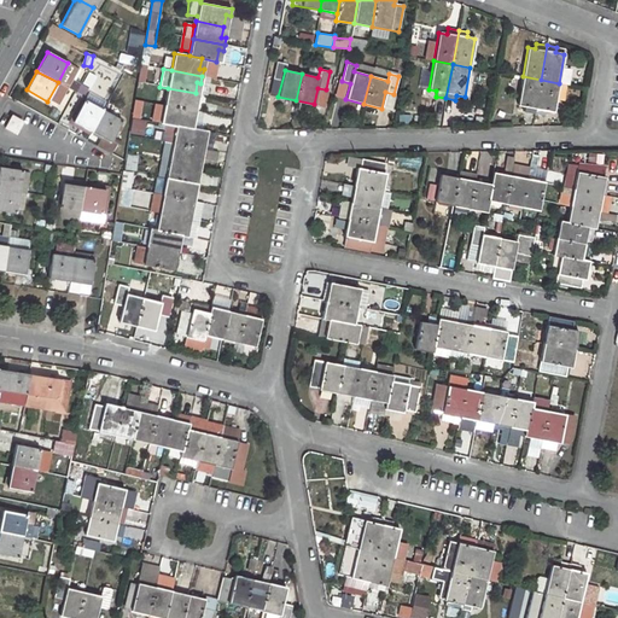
[(525,106),(524,112),(535,114),(541,80),(523,76),(518,105),(525,106)]
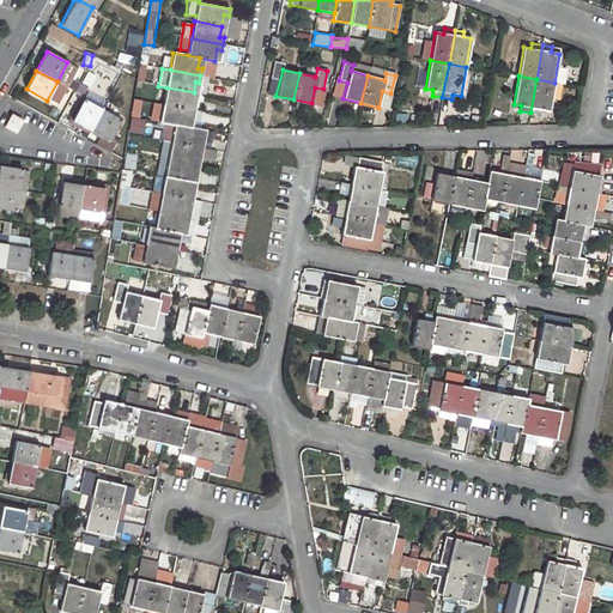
[(536,79),(530,113),(539,114),(540,109),(550,110),(554,83),(536,79)]
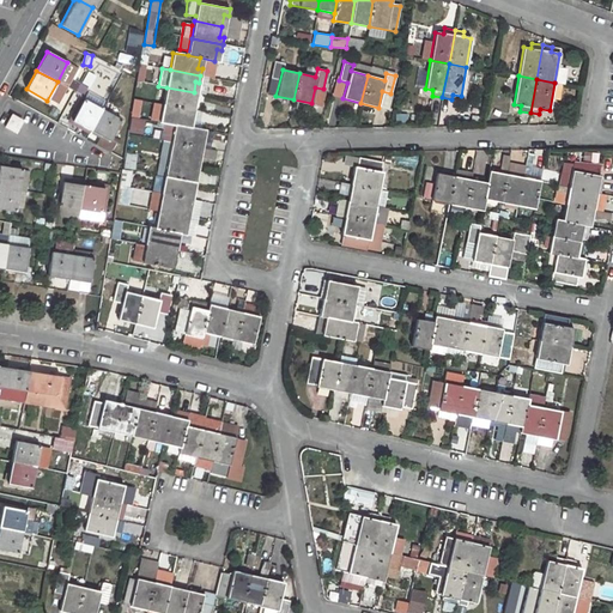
[(167,87),(163,104),(190,110),(193,99),(196,101),(198,93),(194,92),(167,87)]
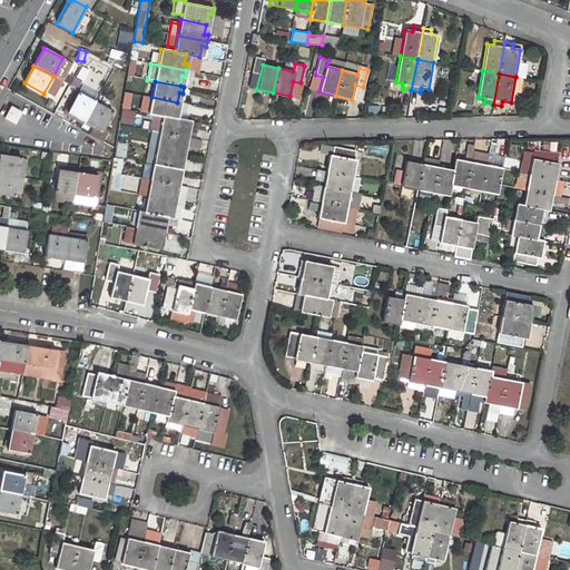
[(84,123),(95,102),(78,92),(66,112),(84,123)]
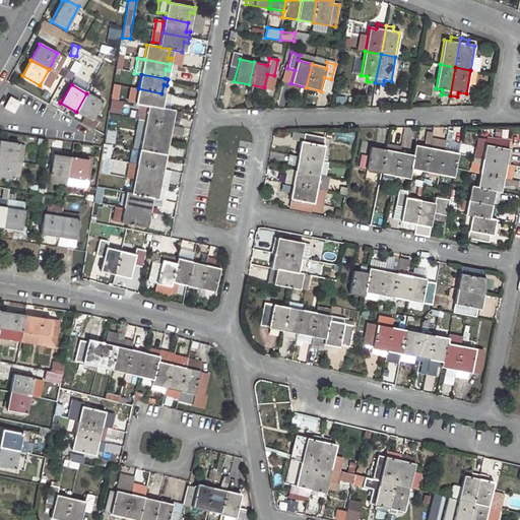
[(113,85),(112,99),(127,100),(128,87),(113,85)]
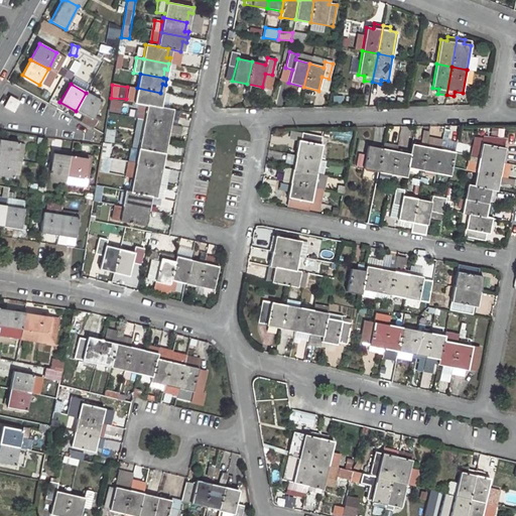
[(161,102),(158,101),(160,93),(137,88),(135,103),(147,105),(160,108),(161,102)]
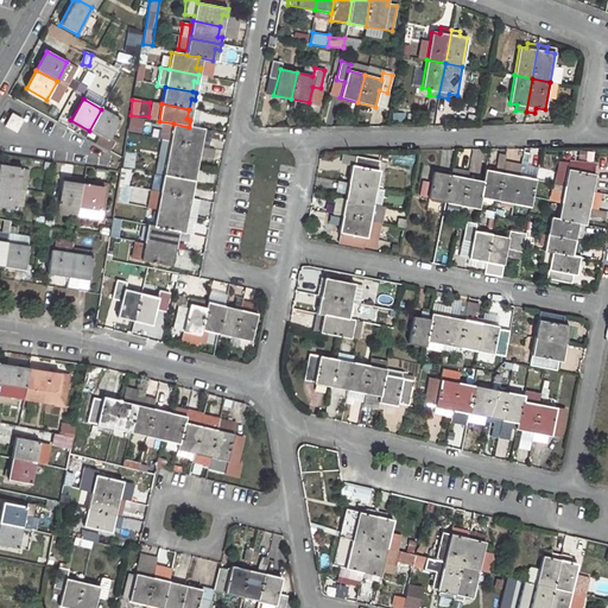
[(108,139),(119,119),(101,109),(89,131),(100,135),(108,140),(108,139)]
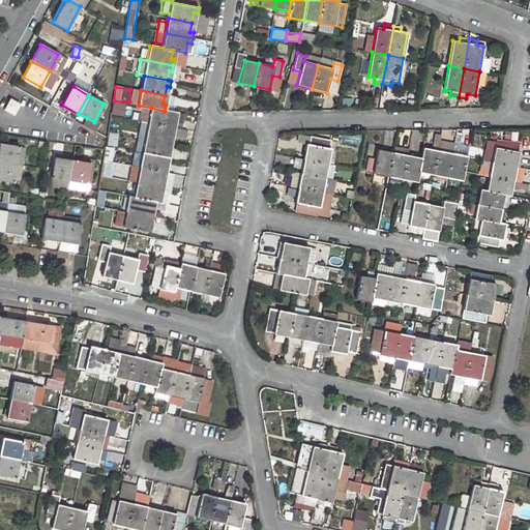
[(171,96),(168,107),(182,110),(184,99),(171,96)]
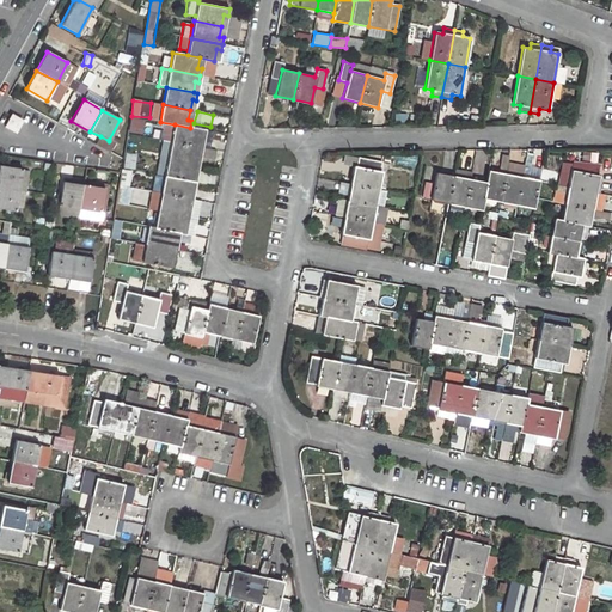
[(11,115),(5,127),(16,133),(22,121),(11,115)]
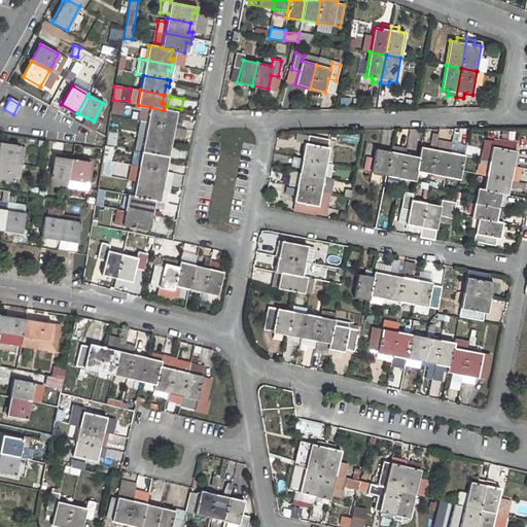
[(111,114),(123,115),(125,102),(113,101),(111,114)]
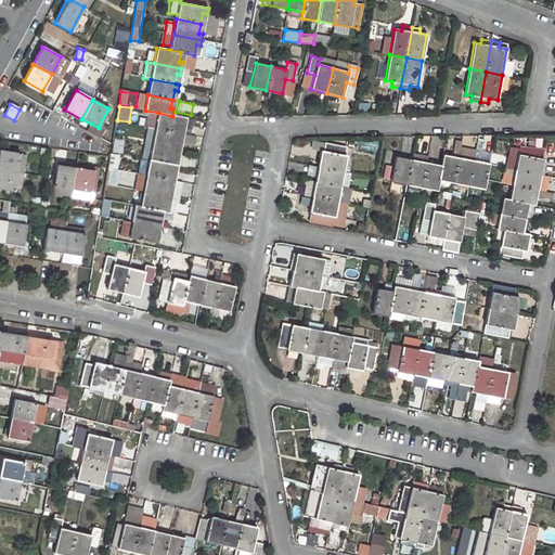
[(158,113),(155,129),(179,133),(181,124),(185,124),(186,118),(172,116),(158,113)]
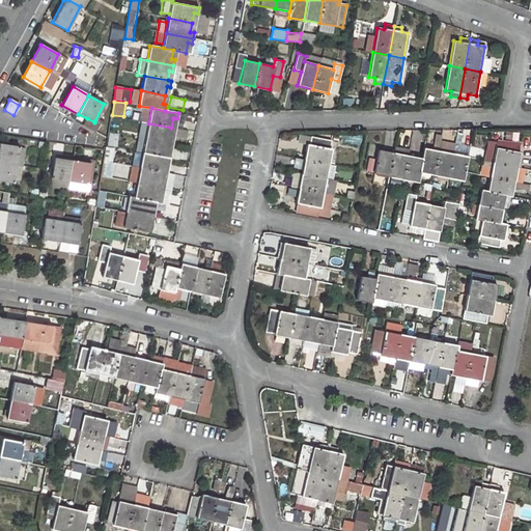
[(94,122),(87,118),(83,126),(95,132),(100,124),(94,121),(94,122)]
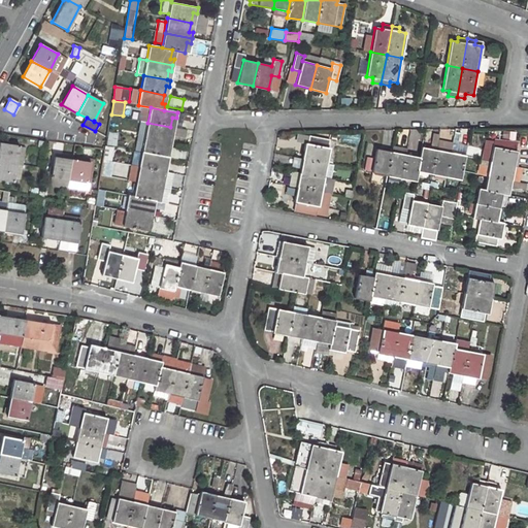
[(147,123),(144,137),(171,142),(172,136),(168,135),(170,127),(147,123)]
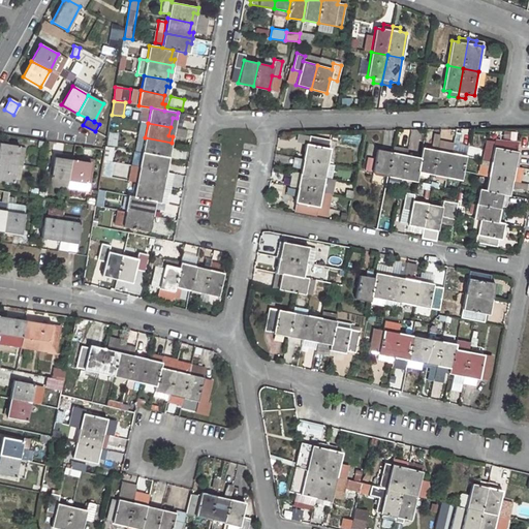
[(106,145),(117,146),(119,133),(110,131),(106,145)]
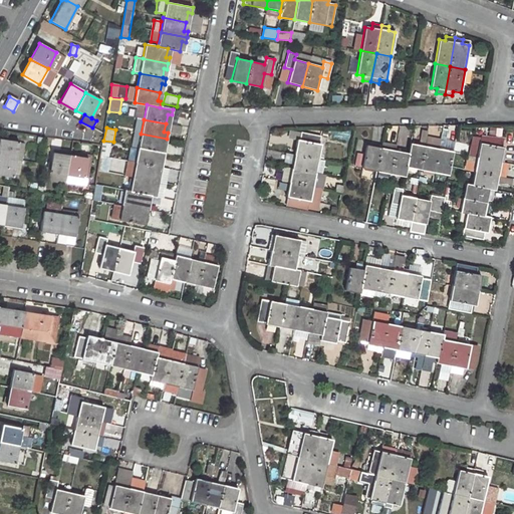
[(503,137),(503,129),(483,129),(483,137),(503,137)]
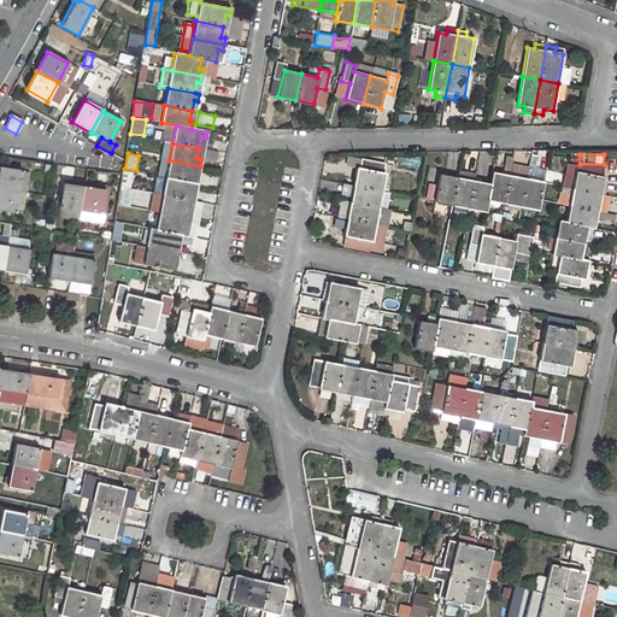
[(356,168),(353,186),(381,191),(385,174),(383,174),(385,163),(360,158),(359,168),(356,168)]
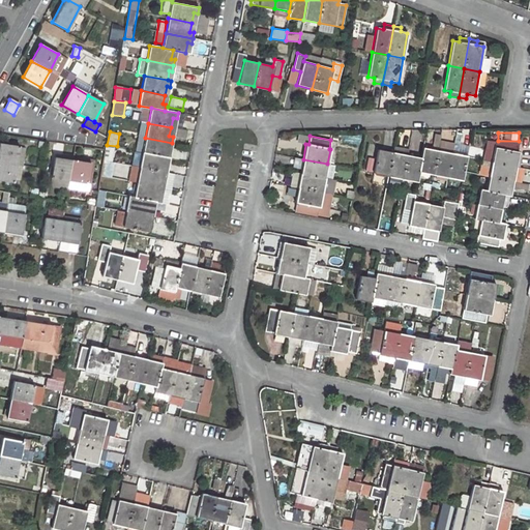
[(145,138),(143,152),(166,156),(167,148),(171,148),(172,143),(145,138)]
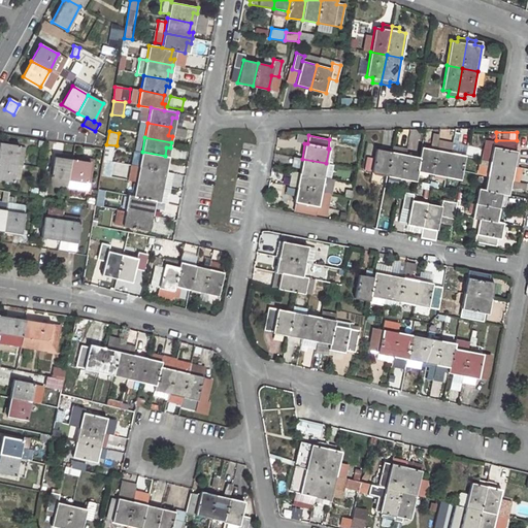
[(432,146),(452,149),(453,141),(433,139),(432,146)]
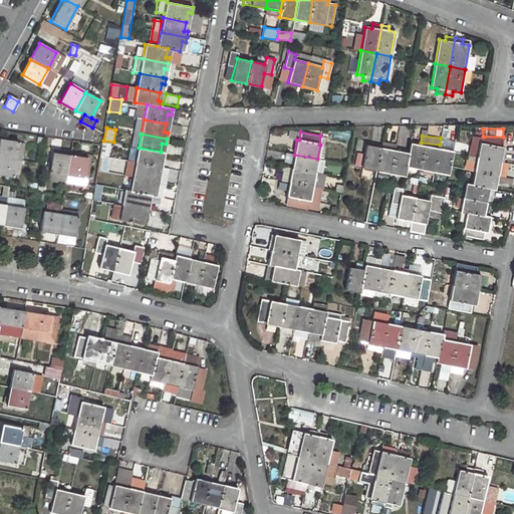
[(481,138),(477,157),(500,162),(503,148),(501,147),(503,140),(481,138)]
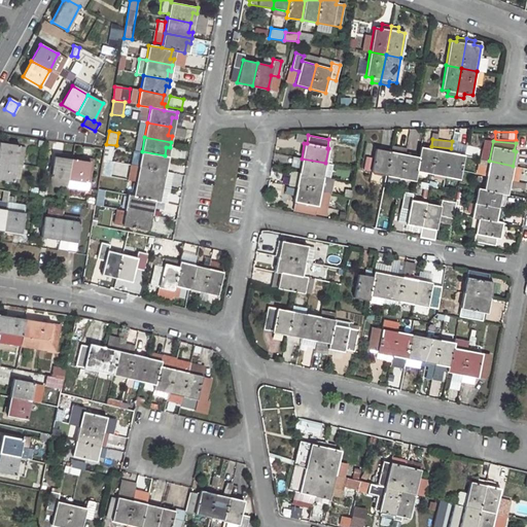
[(0,161),(15,164),(19,145),(0,142),(0,161)]
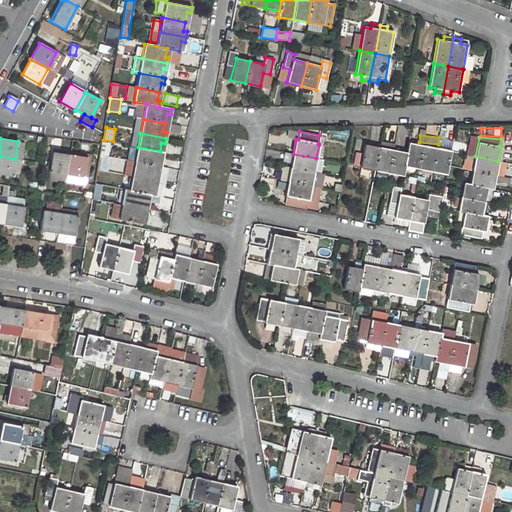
[(109,158),(111,142),(103,141),(99,169),(123,173),(125,160),(109,158)]
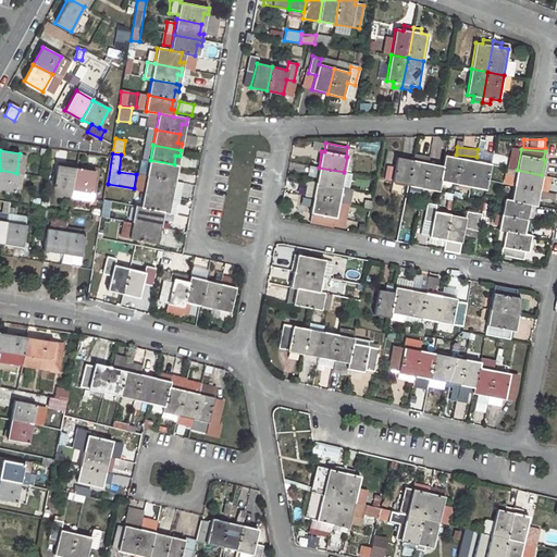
[(180,156),(177,164),(194,168),(195,159),(180,156)]
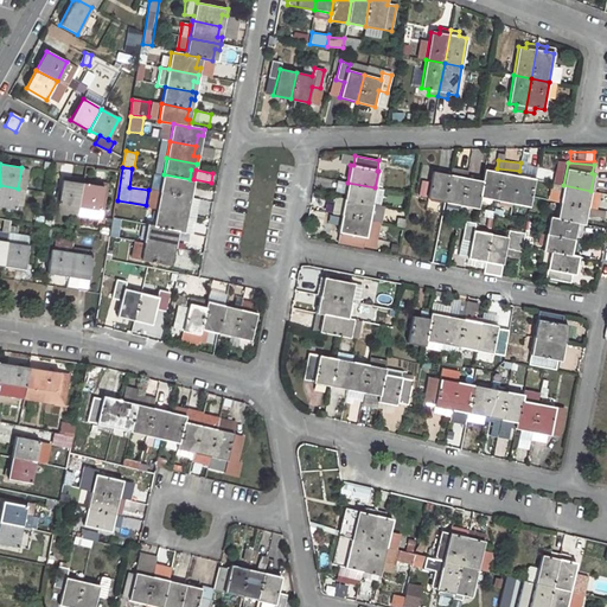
[(483,181),(479,197),(496,200),(502,173),(485,170),(483,181)]
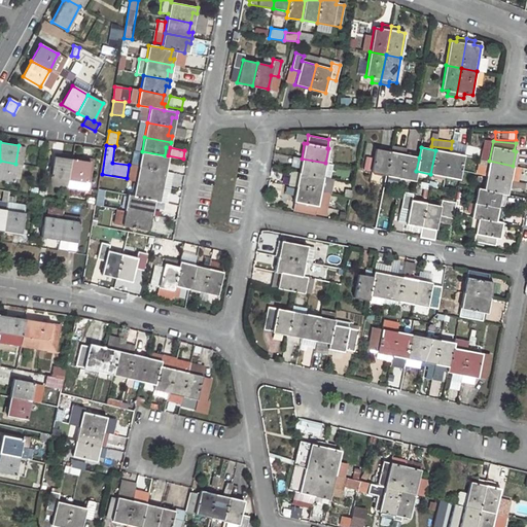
[(376,148),(371,172),(386,175),(390,151),(376,148)]
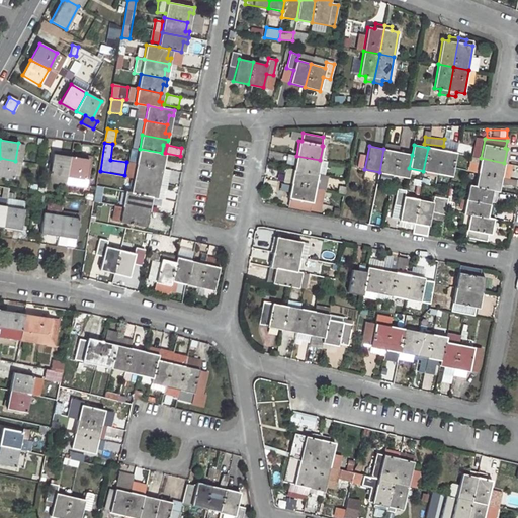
[(428,148),(423,171),(437,174),(442,150),(428,148)]
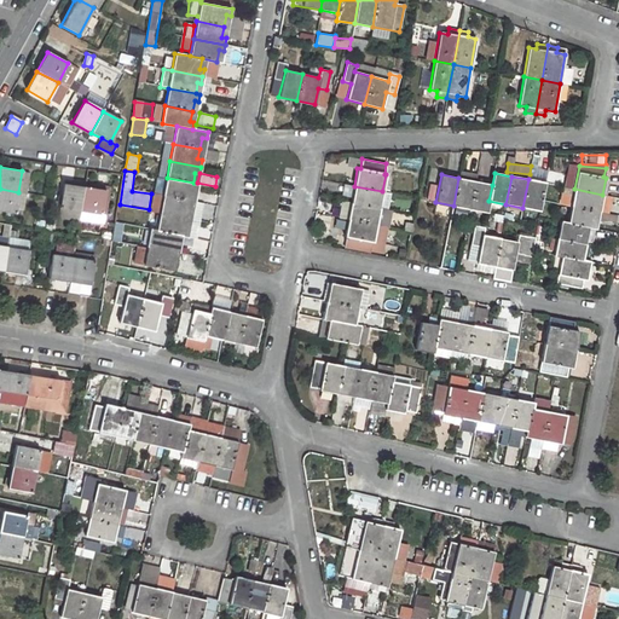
[(167,178),(163,196),(190,201),(192,191),(196,191),(197,184),(194,183),(167,178)]
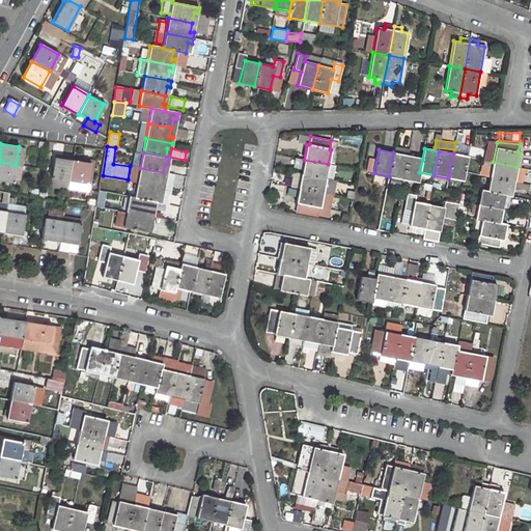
[(393,152),(389,176),(402,179),(408,156),(393,152)]
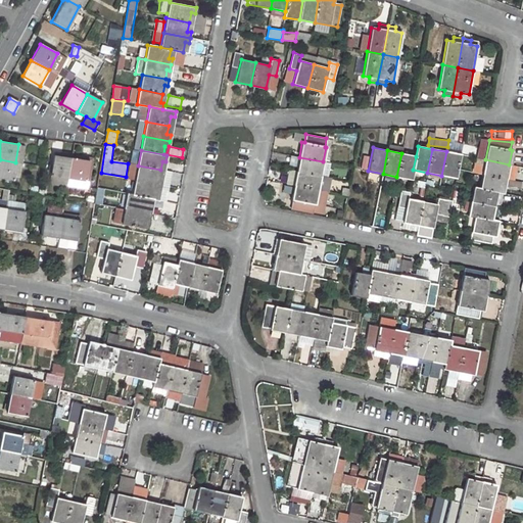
[(446,151),(441,176),(456,178),(461,154),(446,151)]
